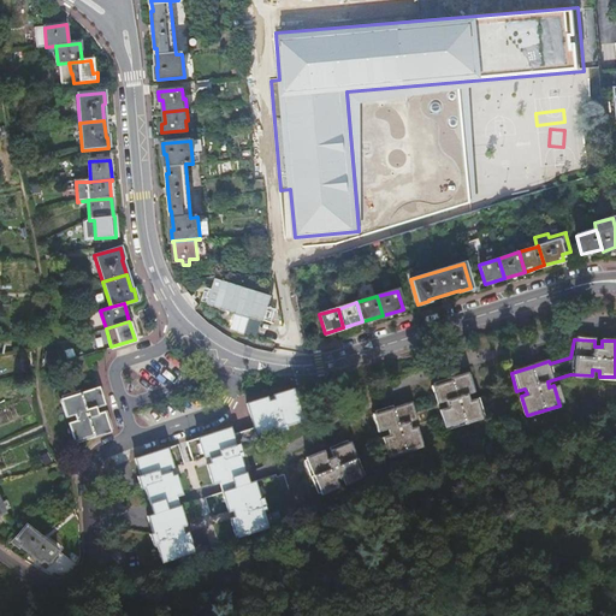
[(415,409),(413,401),(373,414),(379,431),(388,428),(389,431),(390,436),(383,437),(389,456),(424,446),(416,427),(443,419),(446,430),(483,419),(477,400),(469,402),(469,400),(468,396),(477,392),(471,374),(433,386),(438,403),(415,409)]
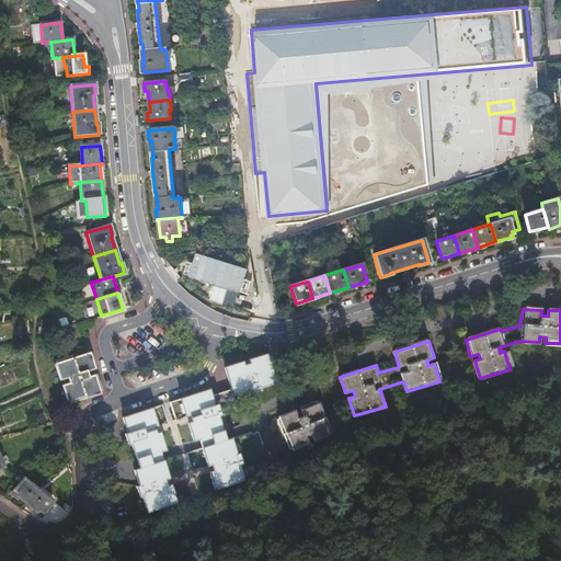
[(70,402),(87,398),(101,395),(94,375),(89,377),(88,371),(93,369),(88,351),(57,361),(63,379),(69,377),(71,382),(66,385),(70,402)]
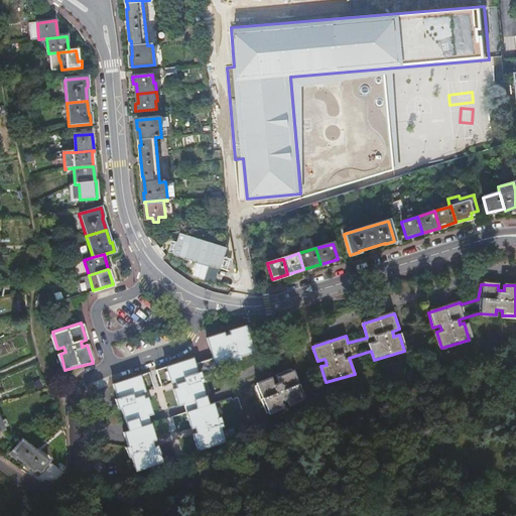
[(254,352),(246,326),(237,329),(230,331),(231,335),(225,337),(223,333),(207,338),(216,365),(230,360),(231,362),(240,359),(240,357),(254,352)]
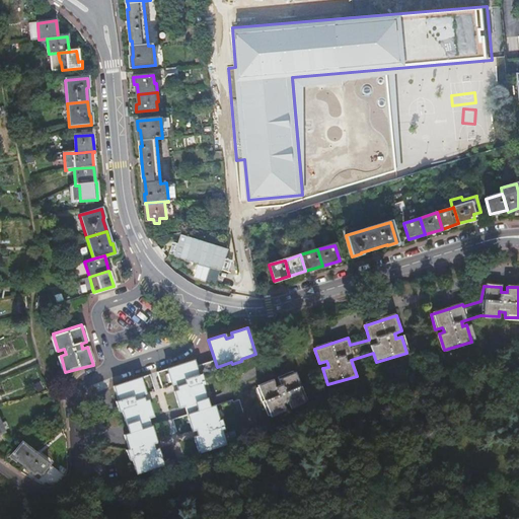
[(194,360),(167,369),(172,385),(176,384),(178,390),(174,391),(177,399),(204,391),(202,384),(204,383),(201,374),(199,375),(194,360)]
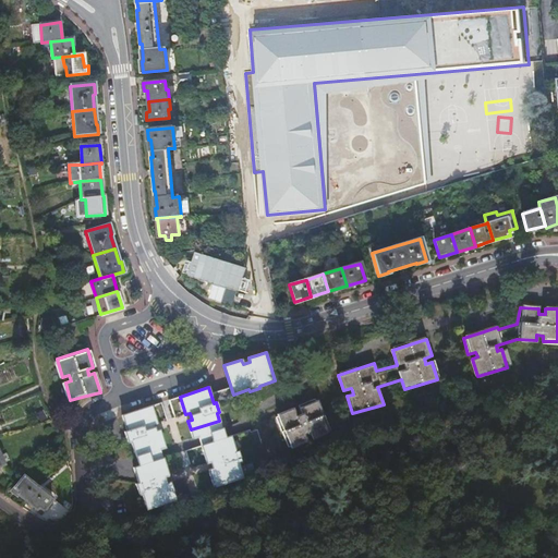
[(294,409),(276,416),(288,447),(306,439),(304,434),(310,432),(312,437),(329,431),(317,400),(300,407),(302,413),(300,414),(296,415),(294,409)]
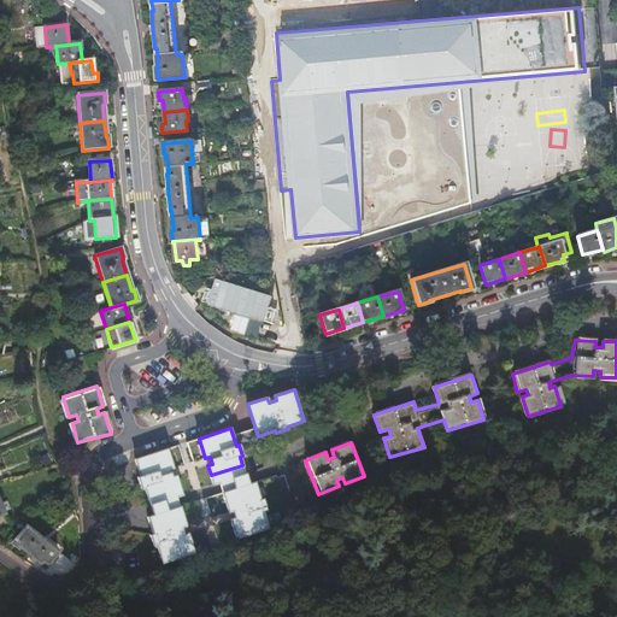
[(145,488),(147,494),(180,485),(176,475),(171,477),(169,470),(174,468),(168,448),(145,457),(136,459),(141,476),(139,477),(140,482),(142,489),(145,488)]
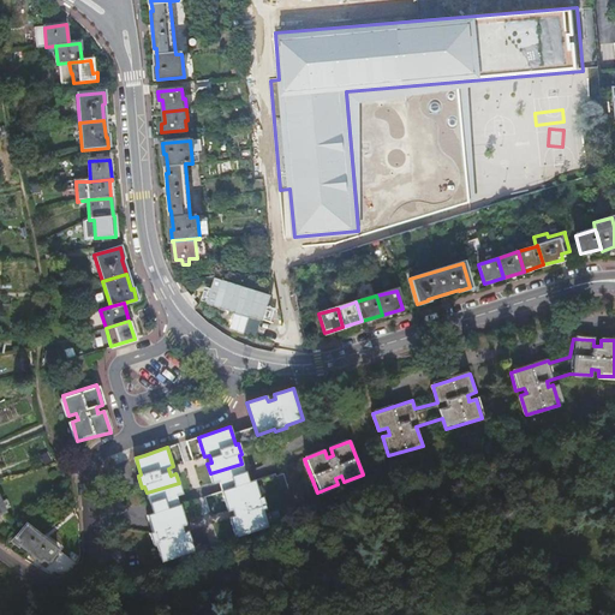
[(585,465),(573,460),(566,469),(577,473),(585,465)]
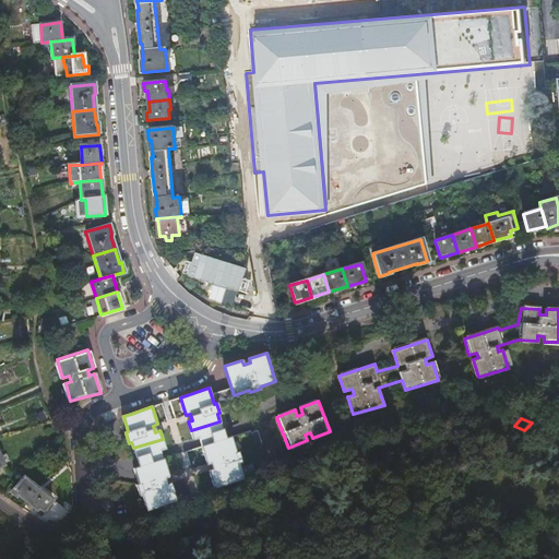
[(219,421),(191,430),(193,439),(199,437),(201,442),(202,447),(207,464),(212,462),(214,468),(210,471),(216,488),(245,478),(239,463),(241,462),(238,452),(236,452),(230,437),(225,439),(224,435),(219,421)]
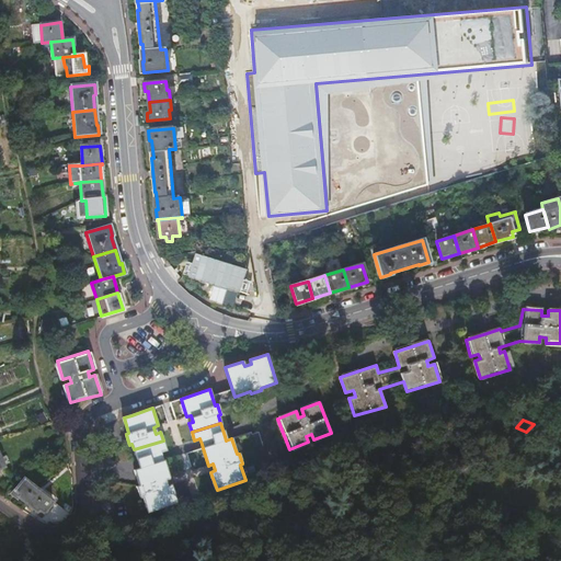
[(163,441),(134,449),(137,459),(138,464),(140,468),(135,470),(136,476),(140,485),(137,487),(140,497),(144,496),(149,512),(178,503),(171,484),(168,487),(165,480),(169,478),(163,460),(162,456),(160,451),(165,450),(163,441)]
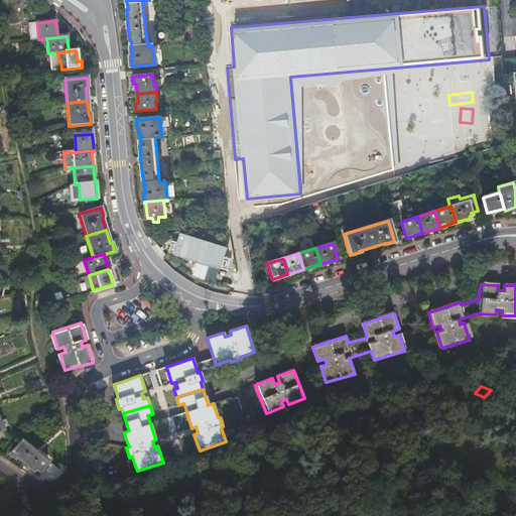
[(24,463),(35,450),(22,439),(10,454),(16,459),(17,458),(24,463)]
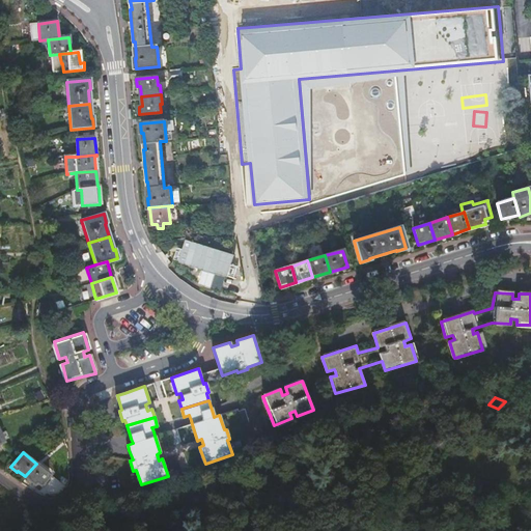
[(51,474),(36,464),(25,476),(33,483),(34,483),(34,484),(38,488),(51,474)]
